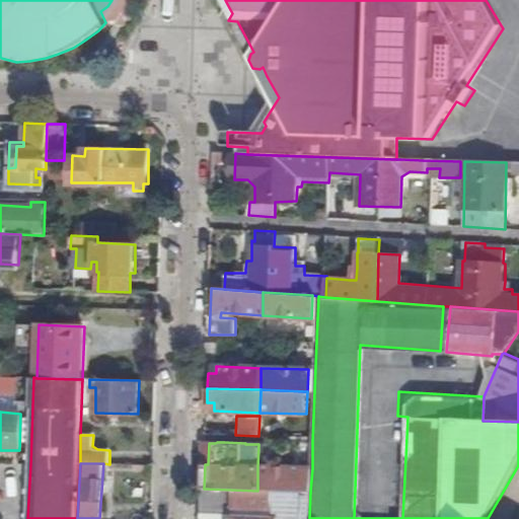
[(310,492),(312,468),(257,466),(257,491),(282,491),(310,492)]
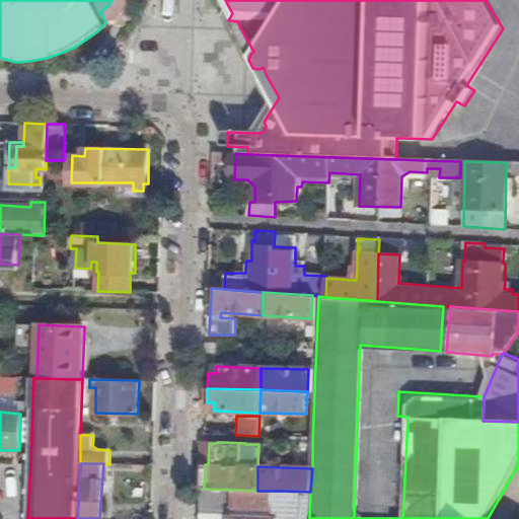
[(257,491),(204,489),(204,500),(203,515),(234,515),(235,506),(281,507),(282,491),(257,491)]
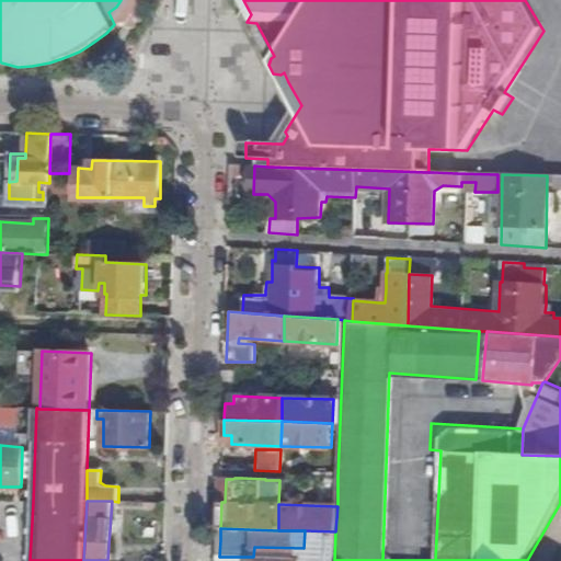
[(334,560),(335,531),(305,530),(304,548),(304,559),(302,560),(334,560)]
